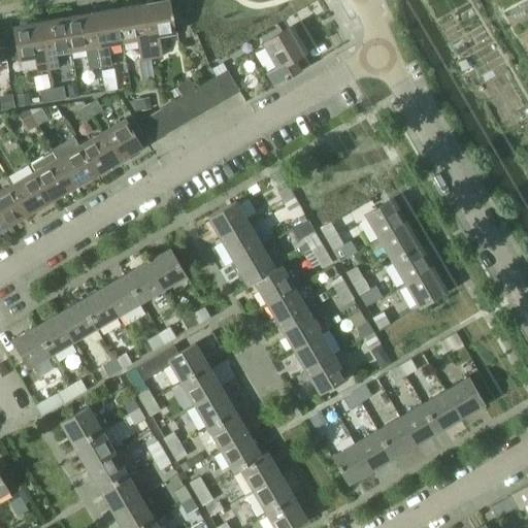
[(168,1),(142,5),(152,60),(161,58),(158,37),(173,34),(168,1)]
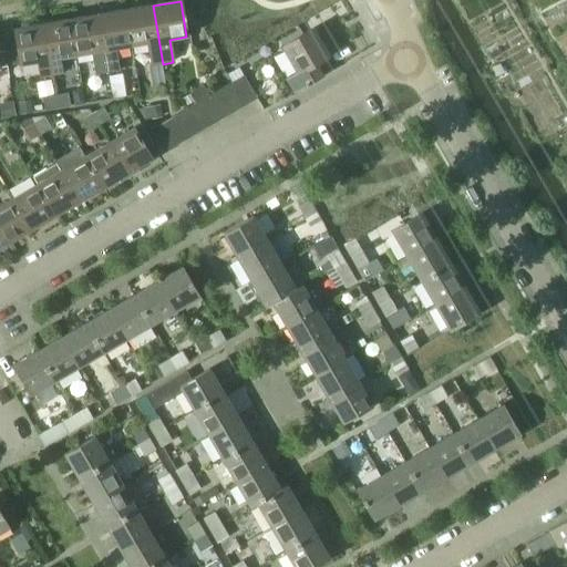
[(153,6),(126,10),(132,47),(146,44),(150,66),(163,64),(153,6)]
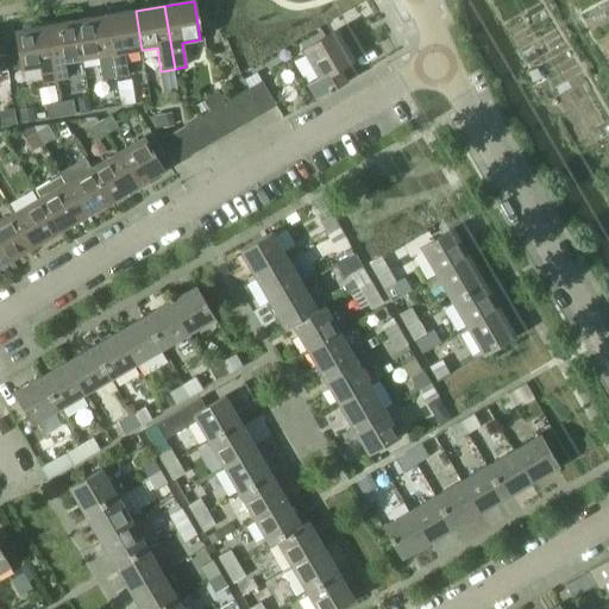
[(136,11),(105,17),(115,79),(129,76),(125,52),(142,50),(136,11)]
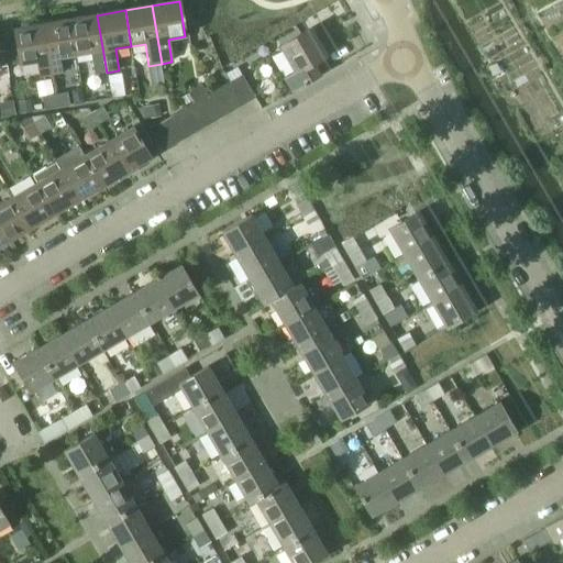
[(97,15),(70,20),(76,56),(90,53),(94,75),(107,73),(97,15)]
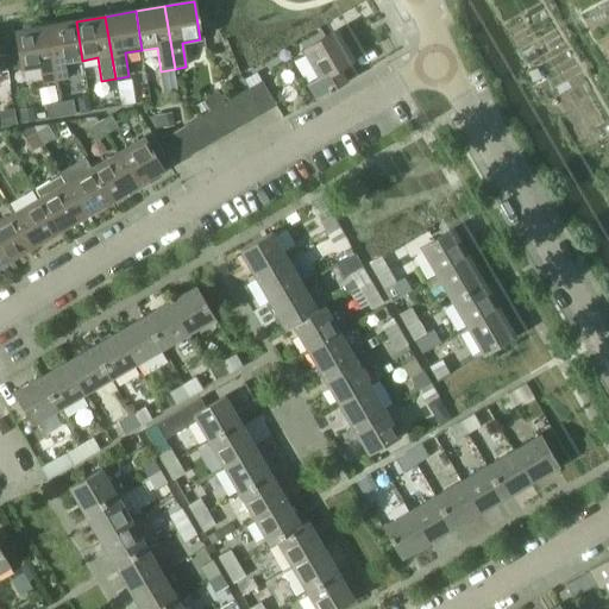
[(76,22),(46,26),(55,82),(69,80),(66,63),(82,61),(76,22)]
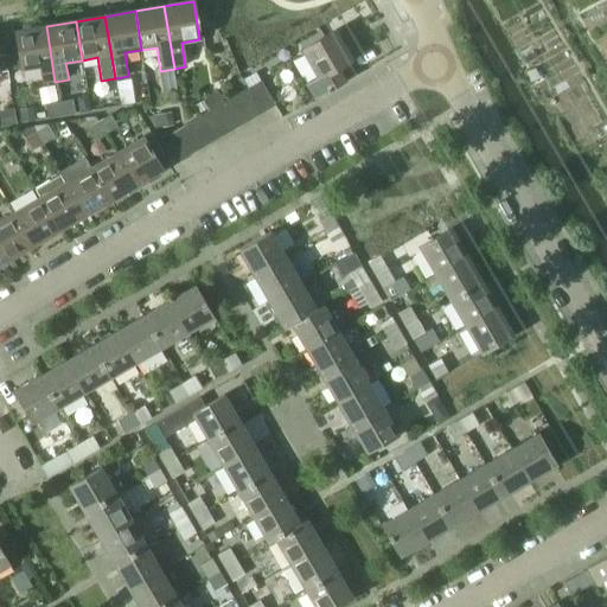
[(55,82),(46,26),(16,32),(23,70),(39,68),(43,84),(55,82)]
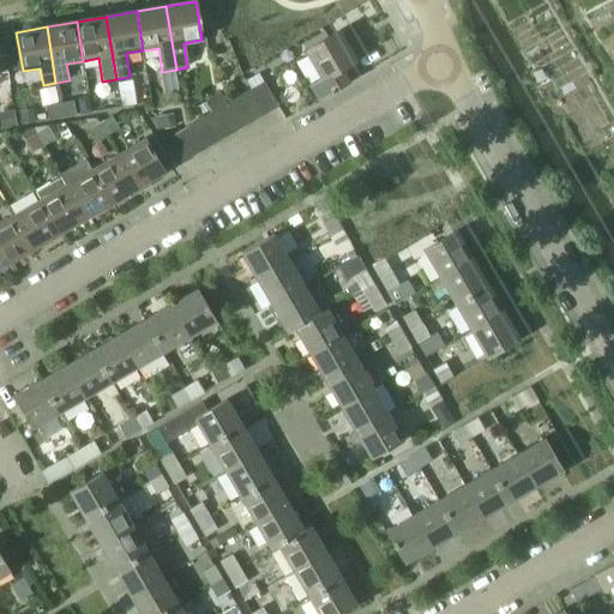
[(341,35),(307,54),(321,78),(309,85),(318,100),(350,82),(343,70),(356,61),(341,35)]
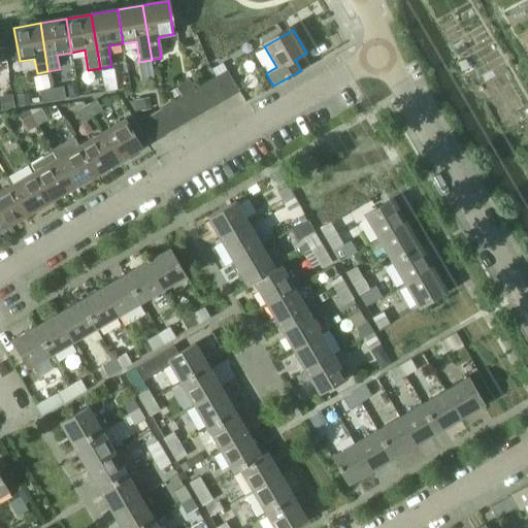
[(188,46),(195,57),(205,51),(199,40),(188,46)]
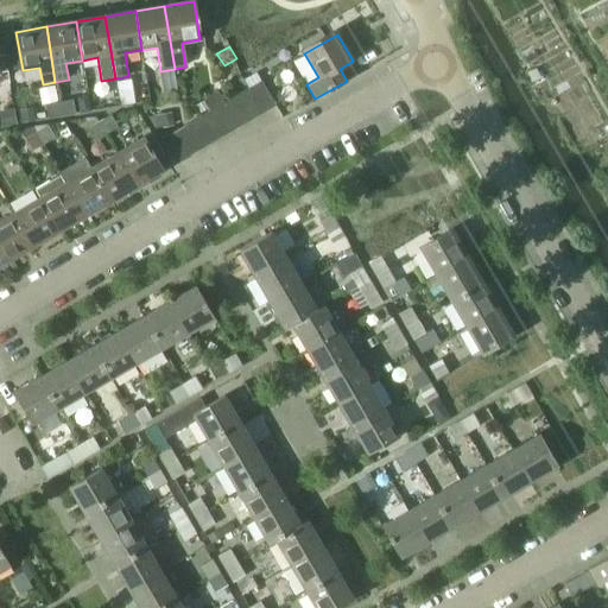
[(236,58),(225,65),(230,77),(242,70),(236,58)]
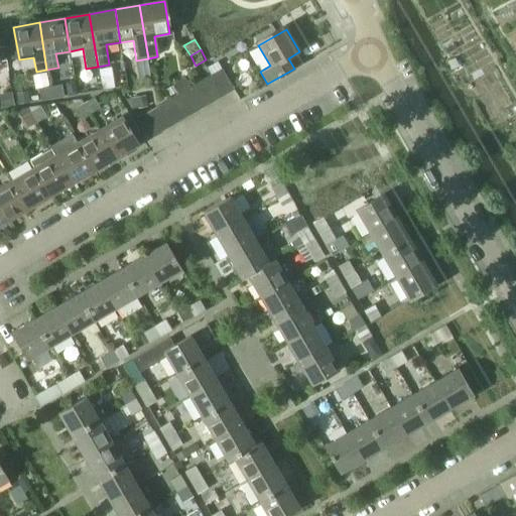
[(222,69),(211,76),(223,96),(234,90),(222,69)]
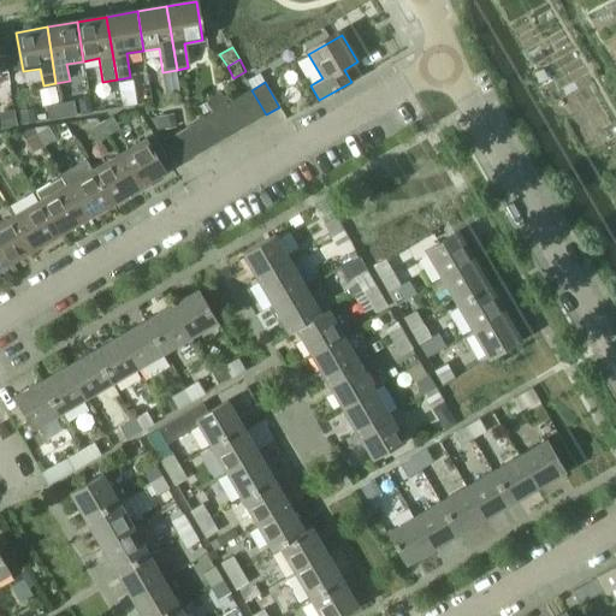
[(252,90),(240,98),(253,122),(266,114),(252,90)]
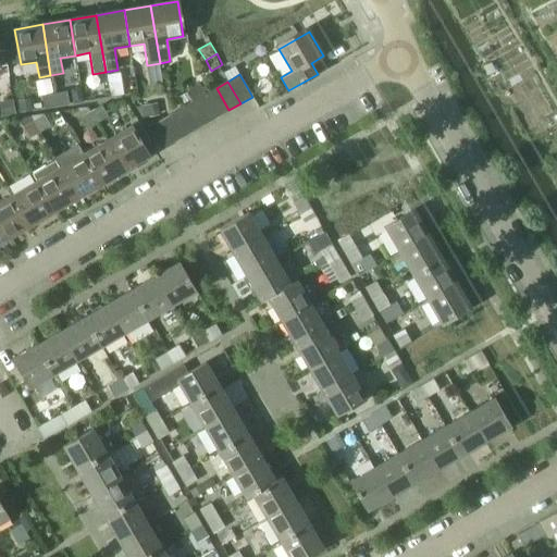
[(199,83),(186,90),(193,101),(194,101),(206,95),(199,83)]
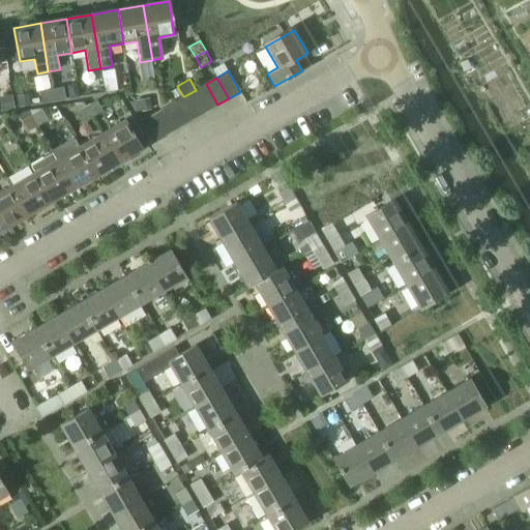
[(77,83),(66,85),(68,99),(79,97),(77,83)]
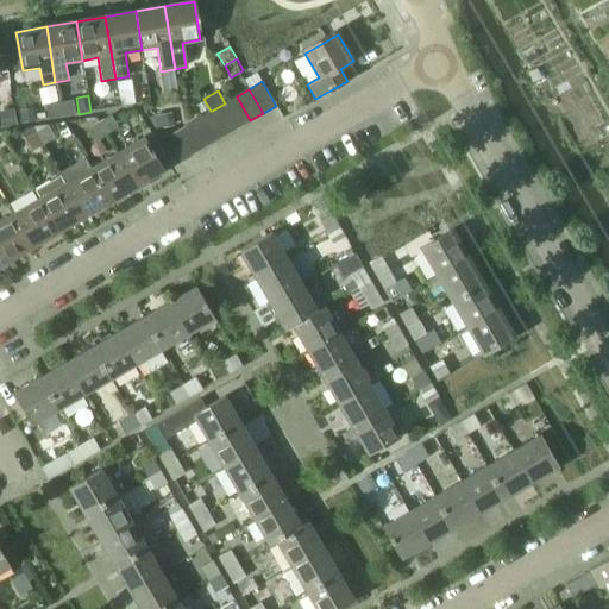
[(237,96),(225,104),(239,127),(250,120),(237,96)]
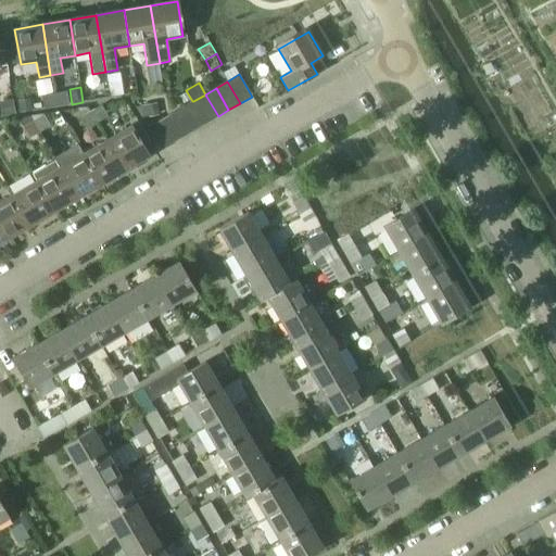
[(67,92),(53,95),(55,108),(68,105),(67,92)]
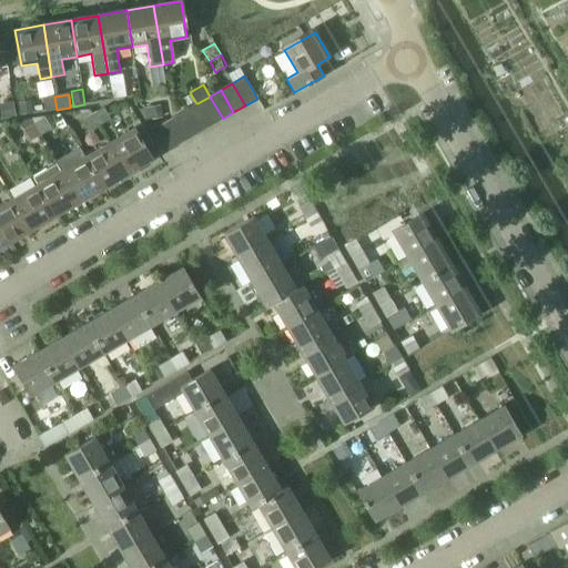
[(57,110),(54,97),(42,99),(44,112),(57,110)]
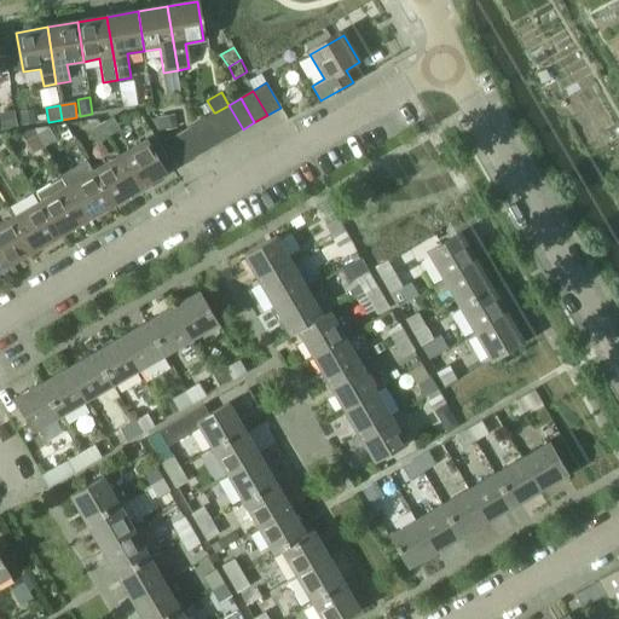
[(243,129),(229,105),(215,113),(230,137),(243,129)]
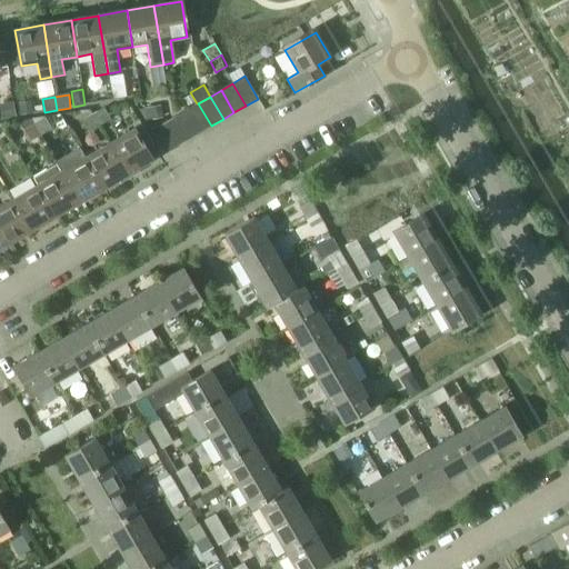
[(17,103),(19,116),(32,113),(30,101),(17,103)]
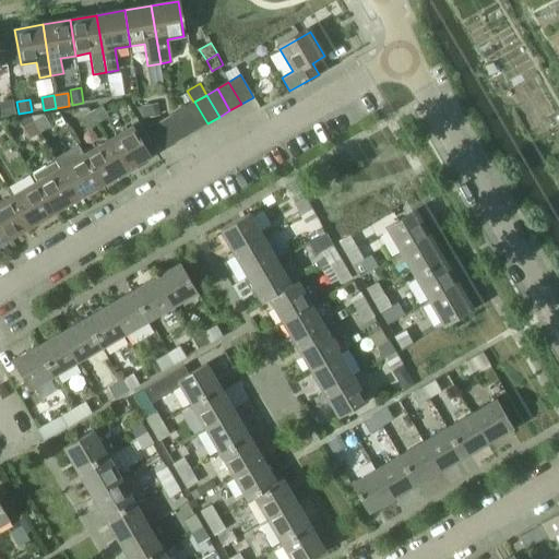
[(13,100),(0,103),(0,110),(1,117),(14,115),(13,100)]
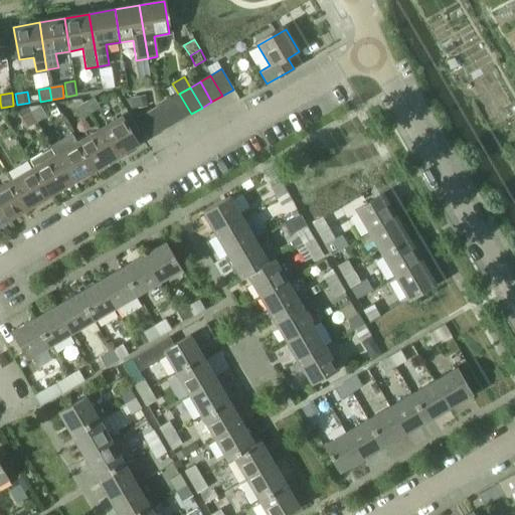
[(178,94),(169,100),(181,120),(191,114),(179,94),(178,94)]
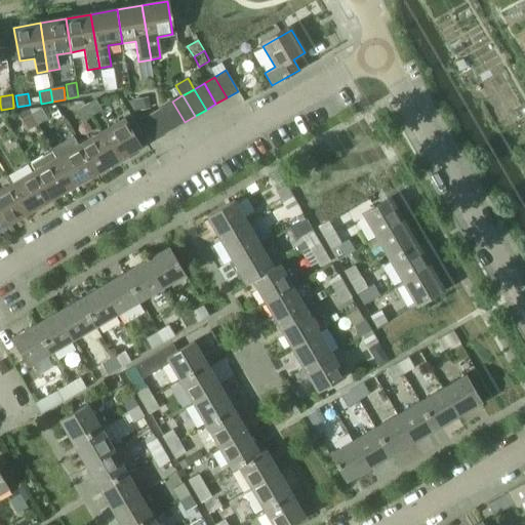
[(148,97),(133,99),(134,112),(150,110),(148,97)]
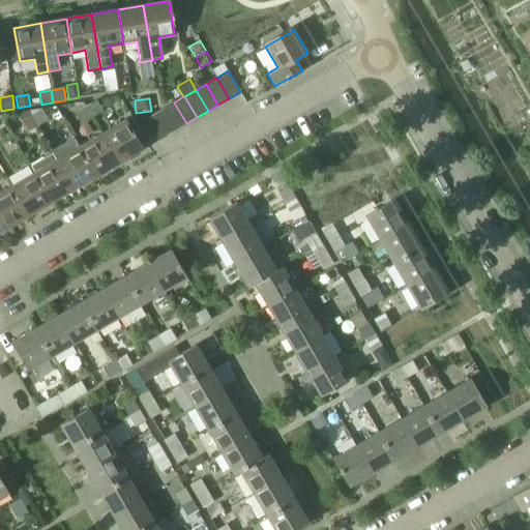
[(95,100),(86,107),(92,117),(102,112),(95,100)]
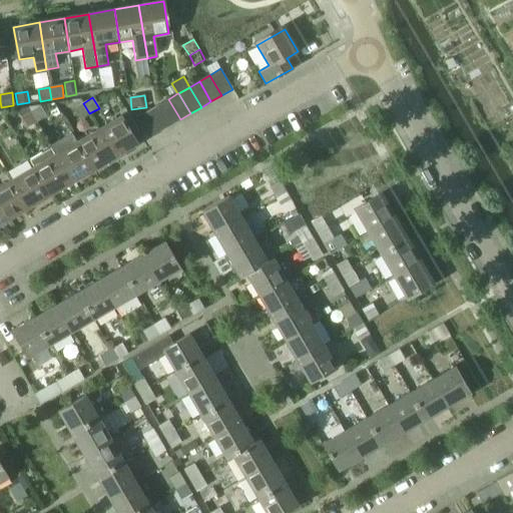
[(168,99),(157,105),(169,126),(180,119),(168,99)]
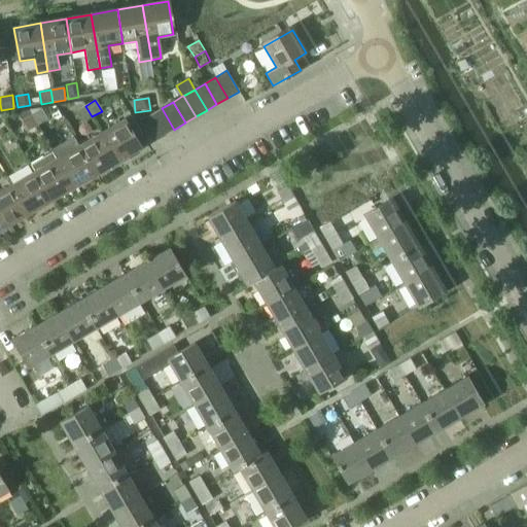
[(92,116),(85,106),(75,112),(81,124),(92,116)]
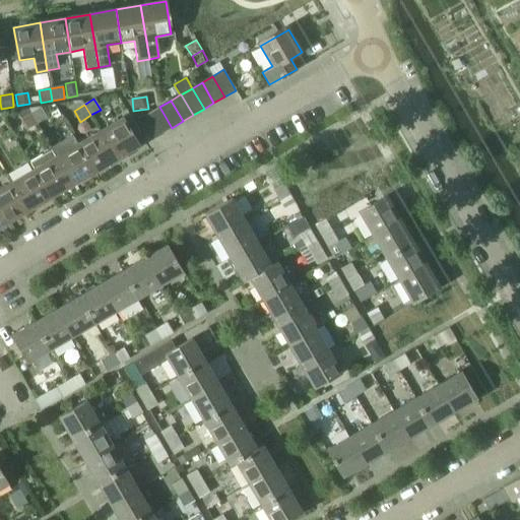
[(41,106),(27,109),(38,124),(48,119),(41,108),(41,106)]
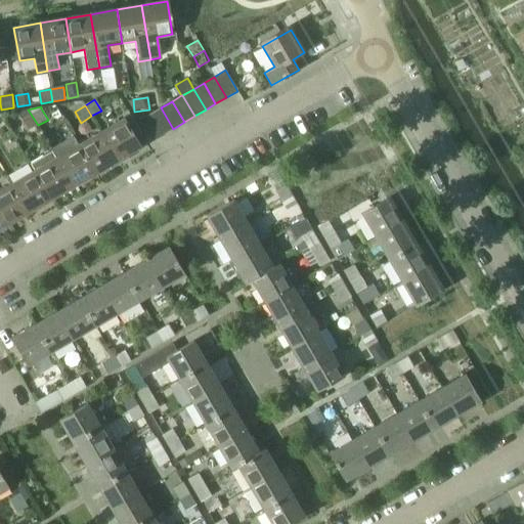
[(161,107),(149,114),(162,135),(173,129),(161,107)]
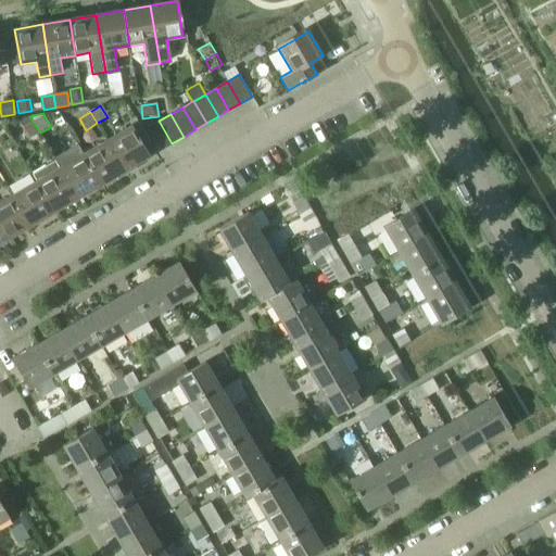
[(40,133),(29,116),(17,118),(29,139),(40,133)]
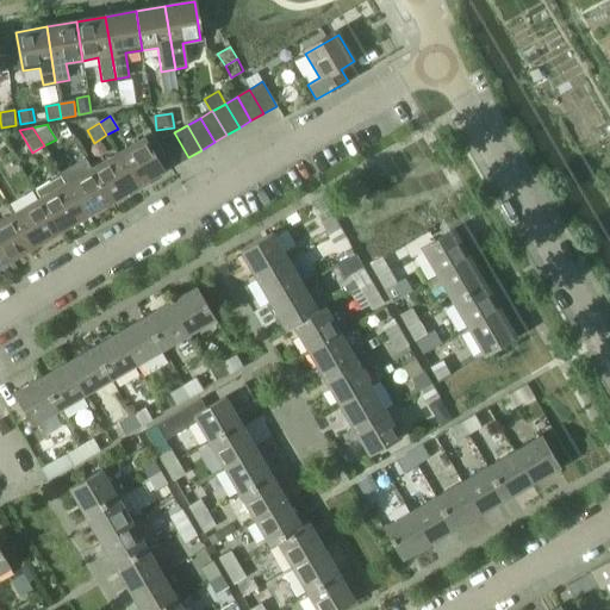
[(188,157),(174,132),(162,139),(176,165),(188,157)]
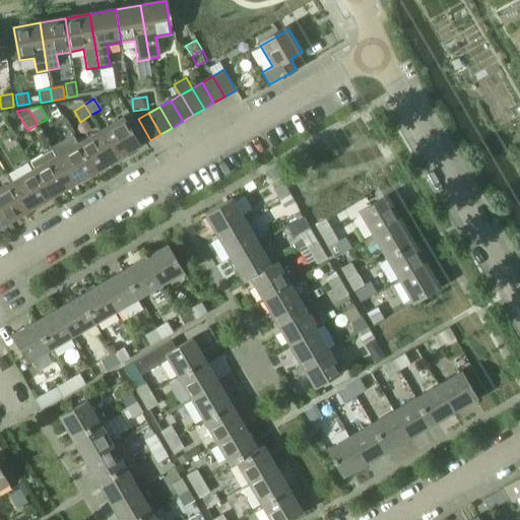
[(122,118),(100,131),(117,159),(138,147),(132,136),(139,132),(131,118),(124,122),(122,118)]
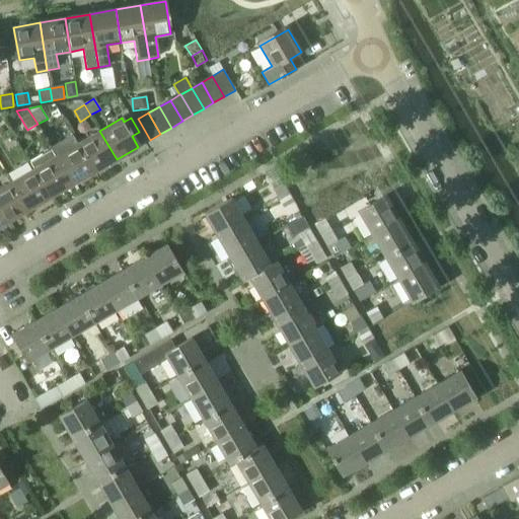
[(99,131),(77,143),(94,172),(117,159),(99,131)]
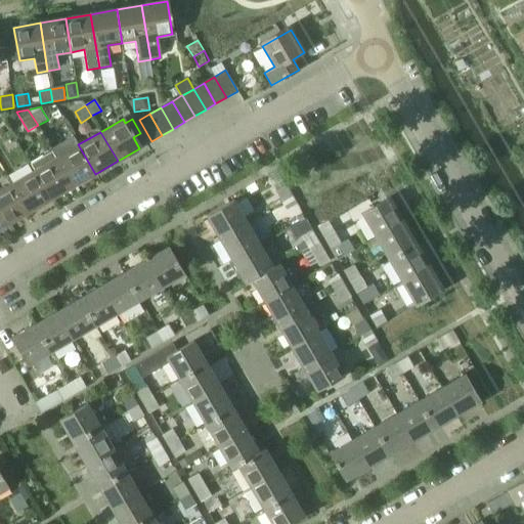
[(50,148),(51,150),(73,187),(95,174),(78,144),(73,135),(50,148)]
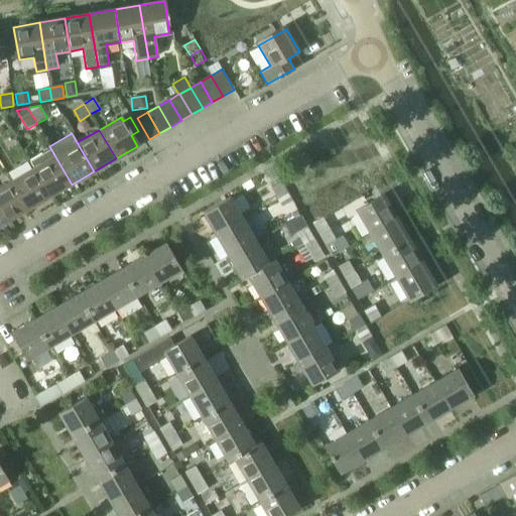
[(28,160),(33,168),(49,197),(72,184),(50,148),(28,160)]
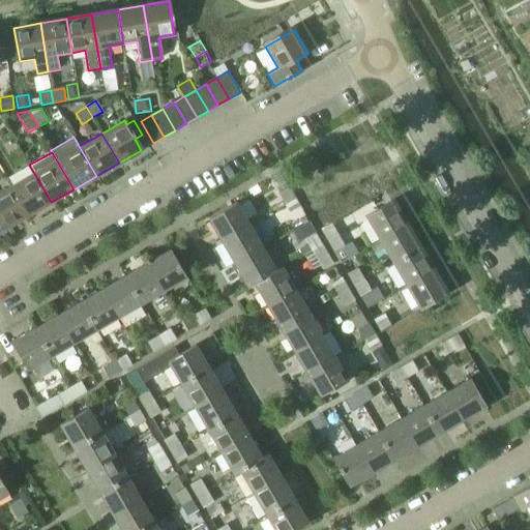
[(34,173),(11,185),(28,215),(51,202),(34,173)]
